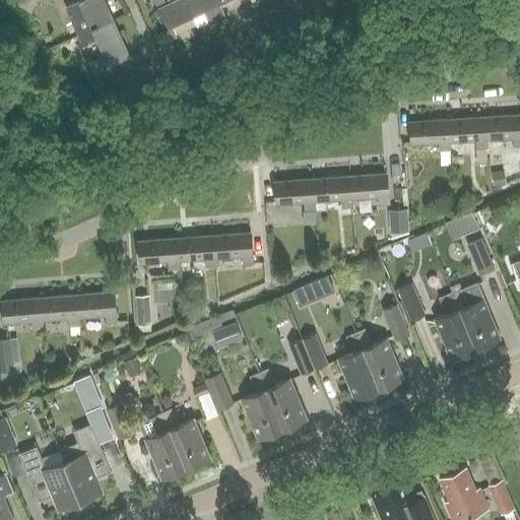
[(19,0),(31,8),(37,0),(19,0)]
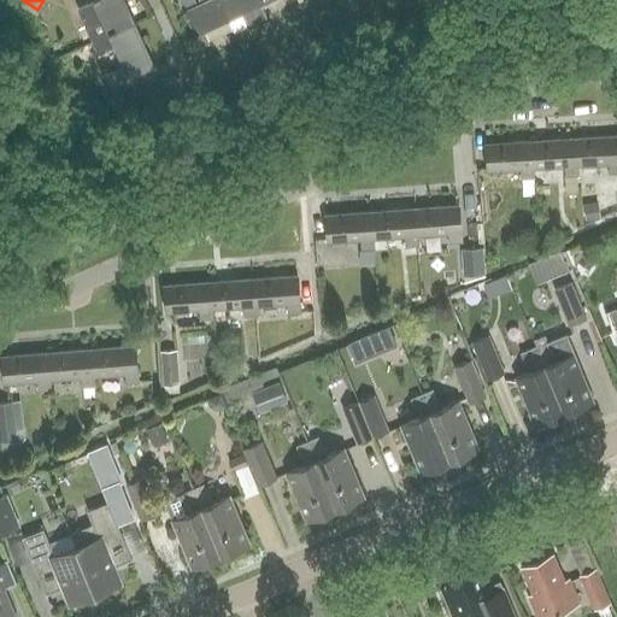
[(112,40),(135,29),(122,0),(98,0),(77,10),(83,22),(92,42),(110,34),(112,40)]
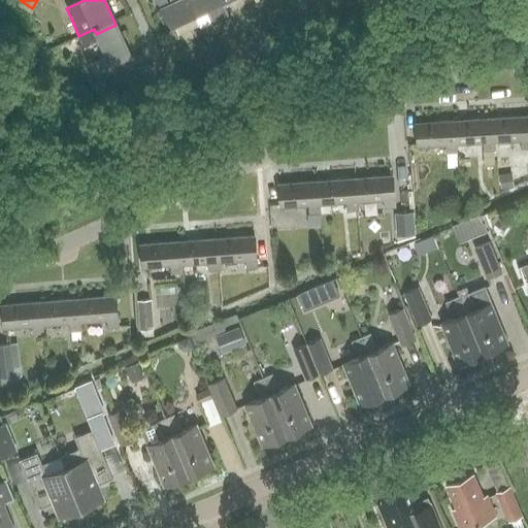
[(179,35),(175,26),(195,18),(187,0),(169,0),(172,4),(168,5),(165,0),(153,0),(167,30),(171,39),(179,35)]
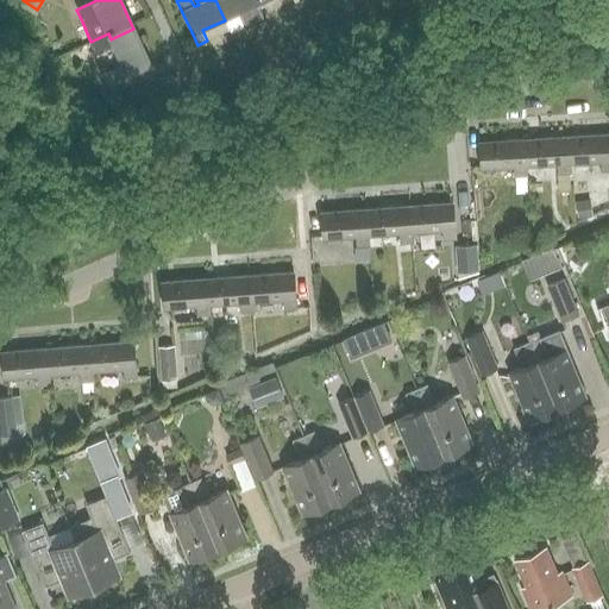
[(257,5),(253,0),(215,0),(225,20),(225,19),(230,17),(239,13),(245,24),(262,17),(257,5)]
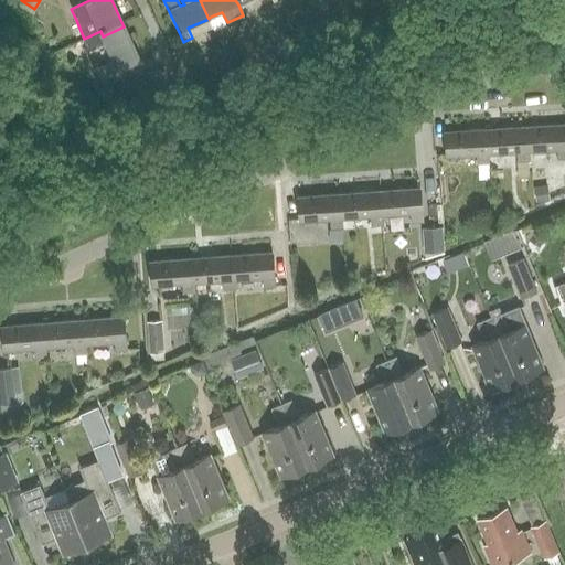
[(100,31),(84,39),(89,50),(105,42),(114,62),(99,68),(104,77),(139,61),(124,27),(103,36),(100,31)]
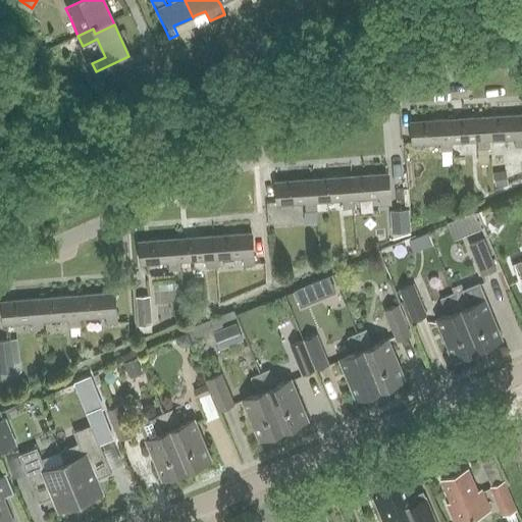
[(521,114),(486,117),(488,141),(516,139),(516,147),(521,146),(521,114)]
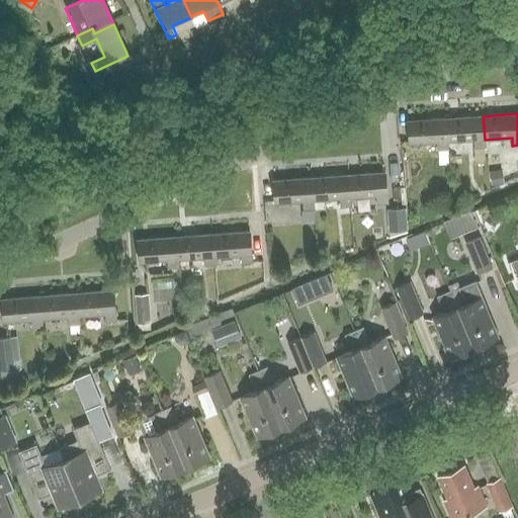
[(475,140),(476,148),(477,162),(486,161),(485,148),(485,140),(483,116),(446,118),(447,142),(475,140)]
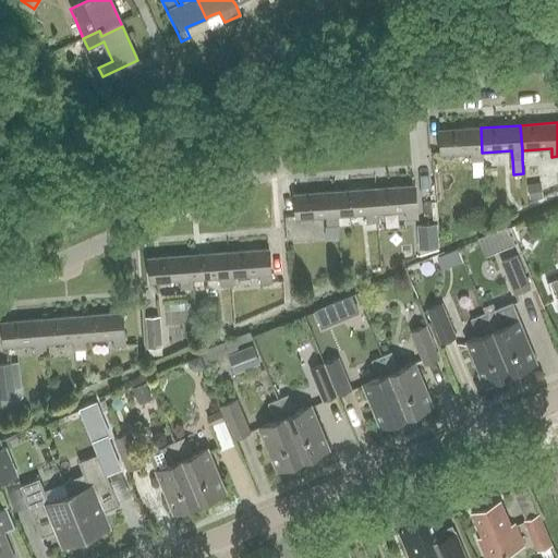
[(483,161),(482,153),(481,128),(439,131),(441,155),(472,153),(472,161),(483,161)]
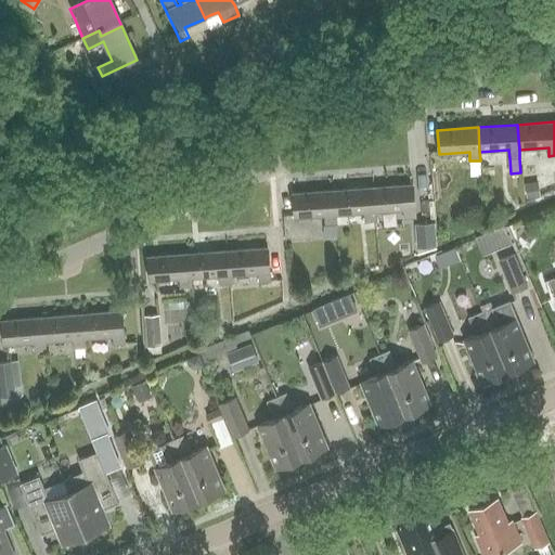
[(537,184),(525,185),(526,199),(539,197),(537,184)]
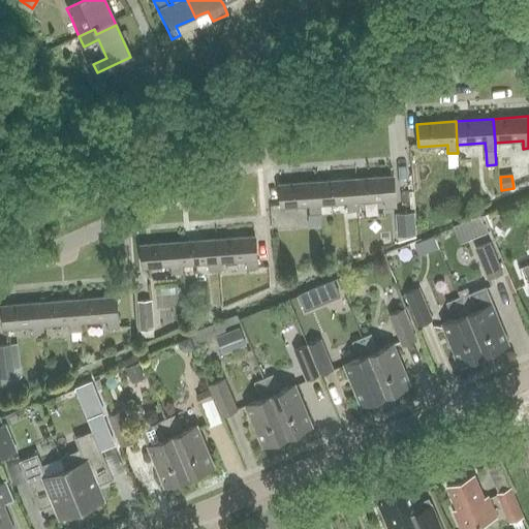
[(393,177),(355,179),(356,203),(385,200),(385,209),(395,209),(393,177)]
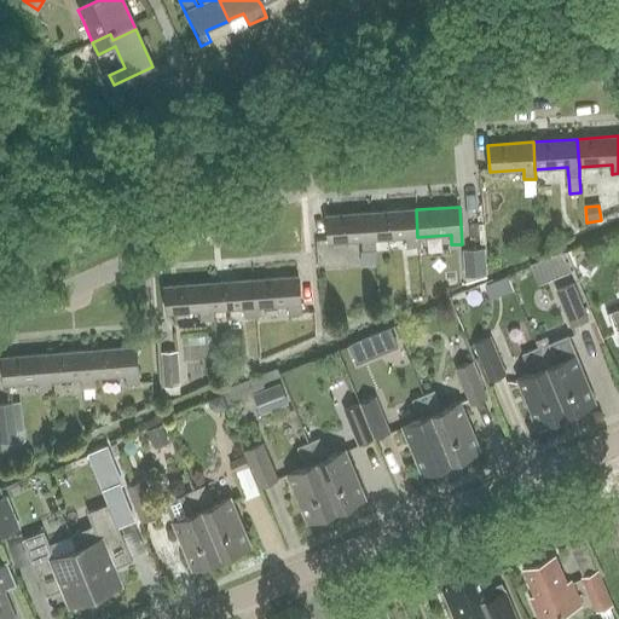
[(418,247),(417,237),(416,209),(372,213),(374,239),(406,237),(408,247),(418,247)]
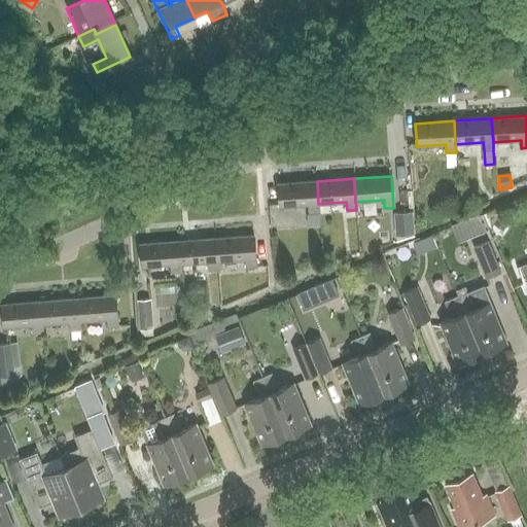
[(309,213),(311,213),(312,223),(319,223),(318,204),(317,181),(278,183),(279,206),(308,205),(309,213)]
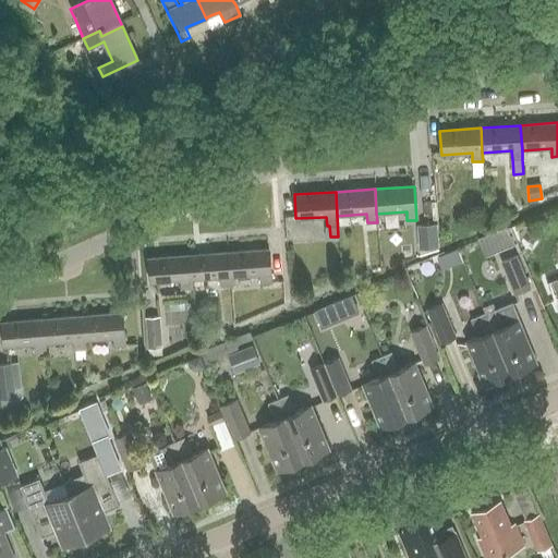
[(522,235),(532,243),(541,231),(531,223),(522,235)]
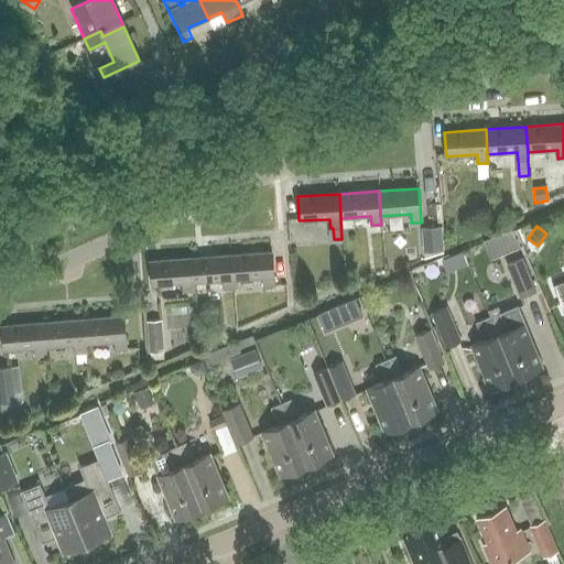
[(442,227),(422,228),(423,252),(443,250),(442,227)]
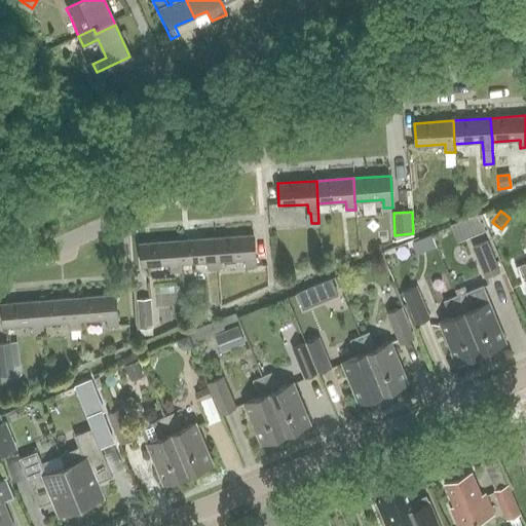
[(478,215),(464,220),(472,236),(485,231),(478,215)]
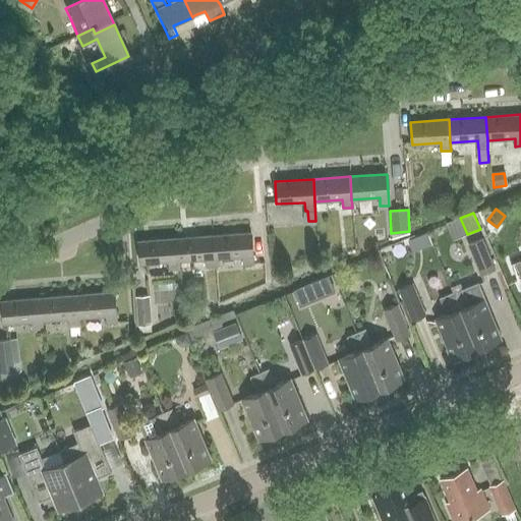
[(428,231),(416,236),(420,247),(432,242),(428,231)]
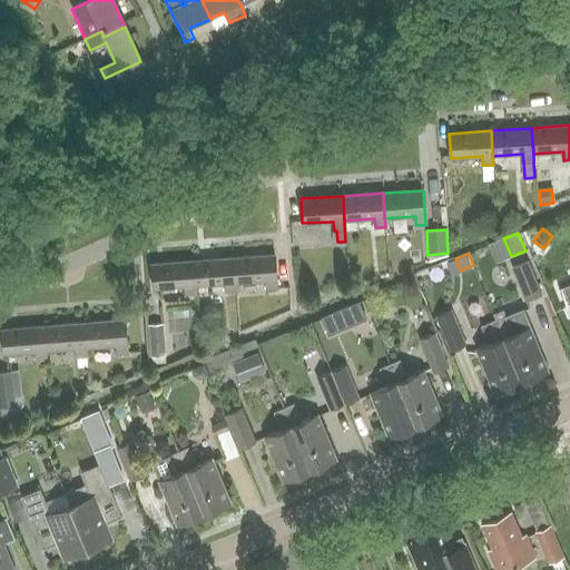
[(274,256),(234,258),(235,283),(265,282),(266,291),(276,290),(274,256)]
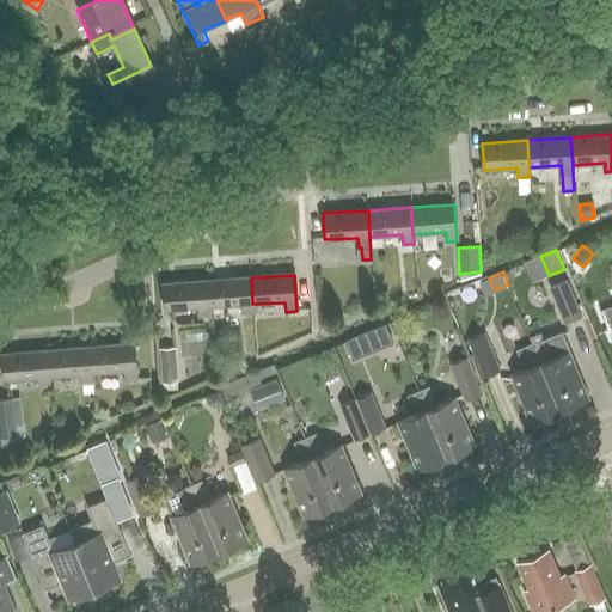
[(251,277),(207,280),(209,307),(242,305),(242,314),(254,313),(252,304),(251,277)]
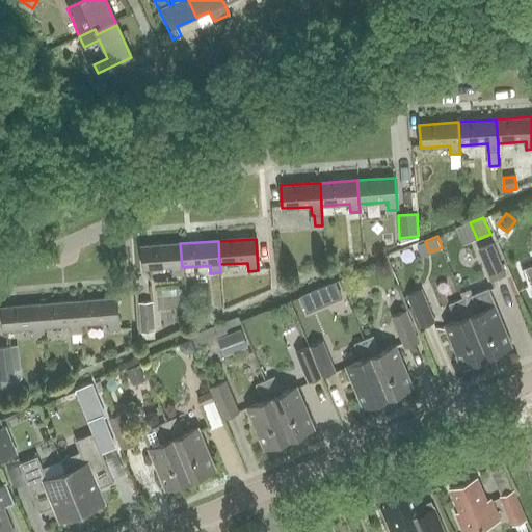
[(477,248),(489,280),(506,273),(493,241),(477,248)]
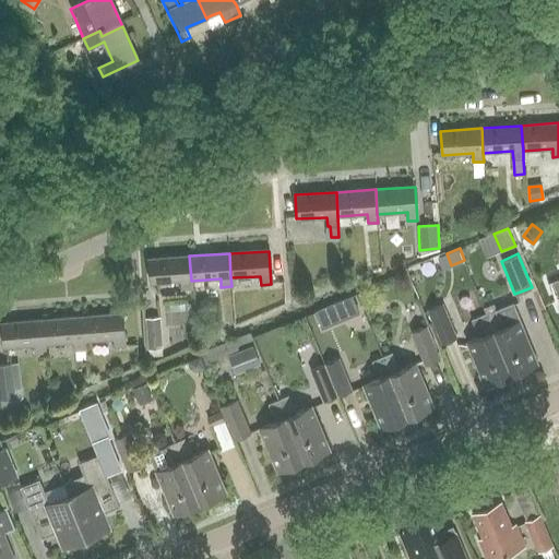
[(189,256),(149,258),(150,283),(180,281),(181,289),(191,289),(191,281),(189,256)]
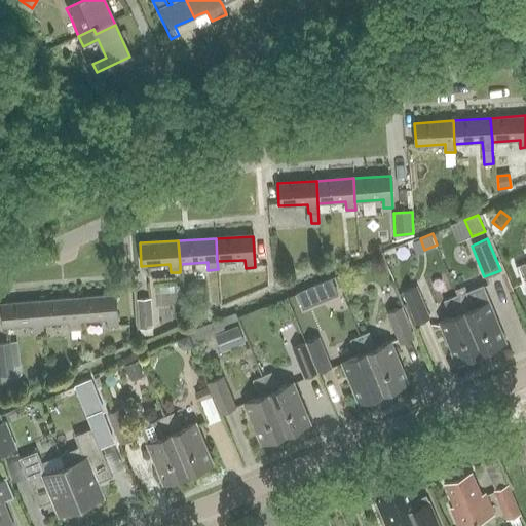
[(331,278),(318,284),(326,299),(337,294),(331,278)]
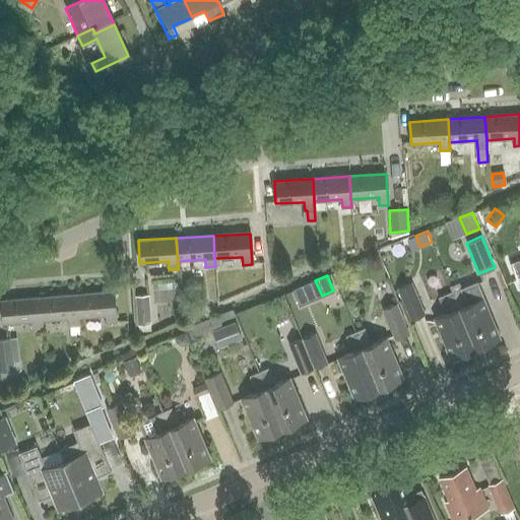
[(396,287),(410,319),(425,313),(410,281),(396,287)]
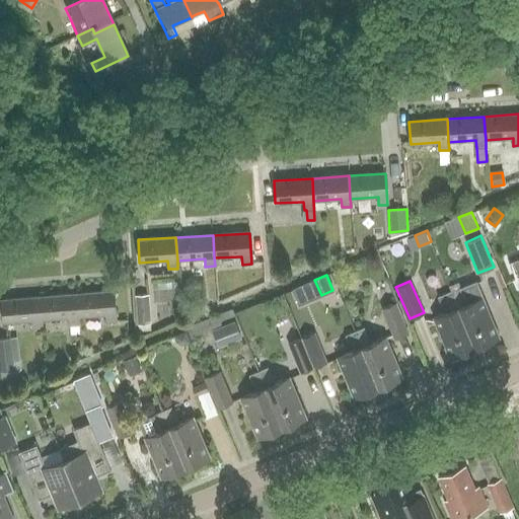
[(452,292),(474,348),(499,338),(475,282),(460,288),(458,282),(449,286),(451,292),(452,292)]
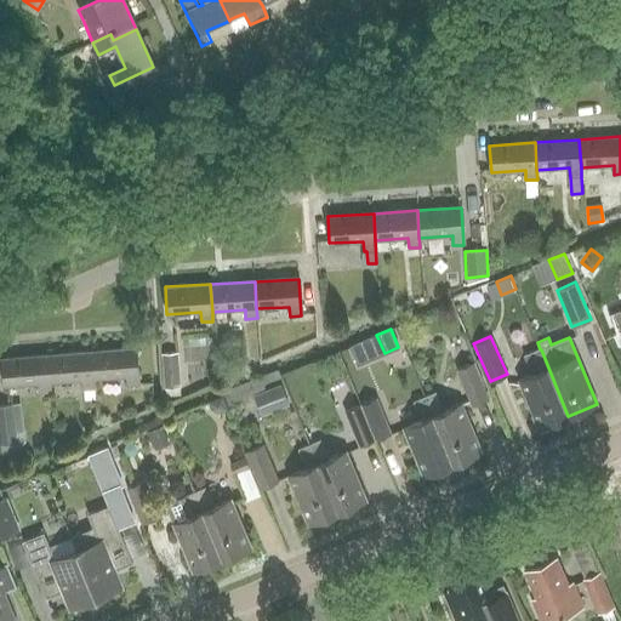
[(92,352),(93,379),(126,376),(127,386),(138,386),(136,348),(92,352)]
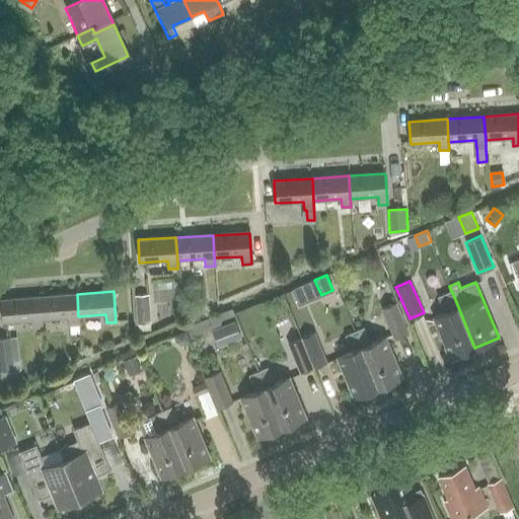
[(450,358),(474,348),(452,292),(451,292),(442,296),(449,311),(434,318),(450,358)]
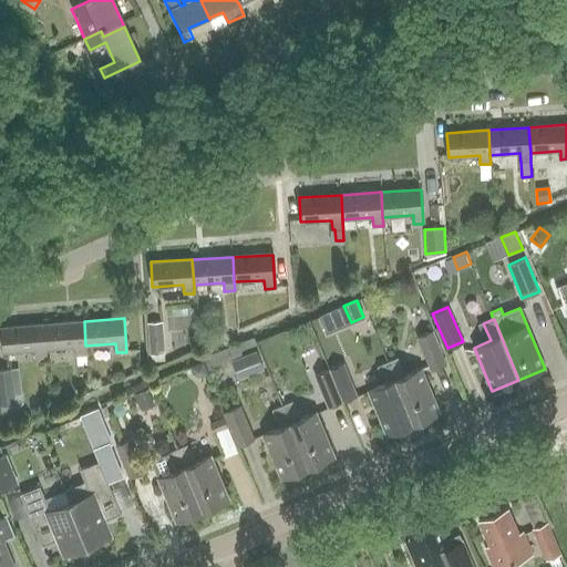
[(147,321),(150,353),(165,352),(163,320),(147,321)]
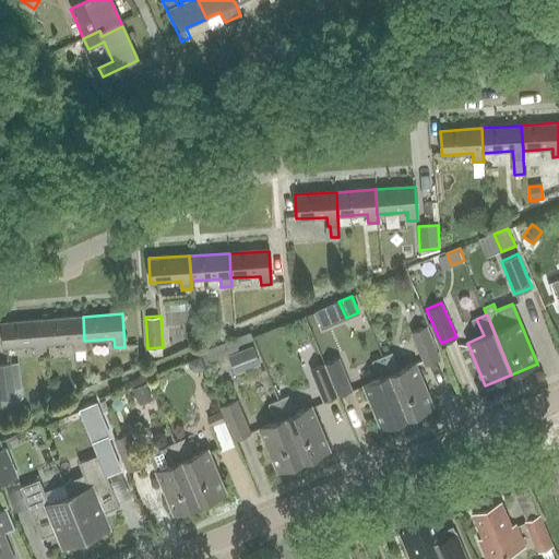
[(83,317),(43,320),(45,344),(74,342),(75,351),(85,349),(84,341),(83,317)]
